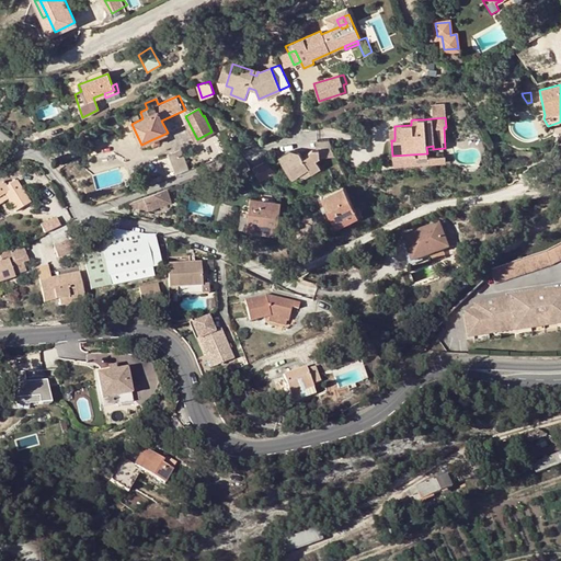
[(132,124),(129,118),(122,122),(124,127),(132,124)]
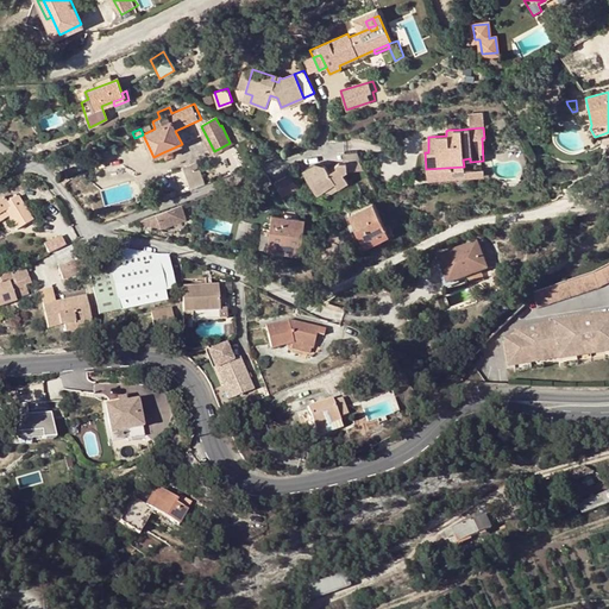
[(341,152),(343,162),(345,162),(358,161),(357,151),(341,152)]
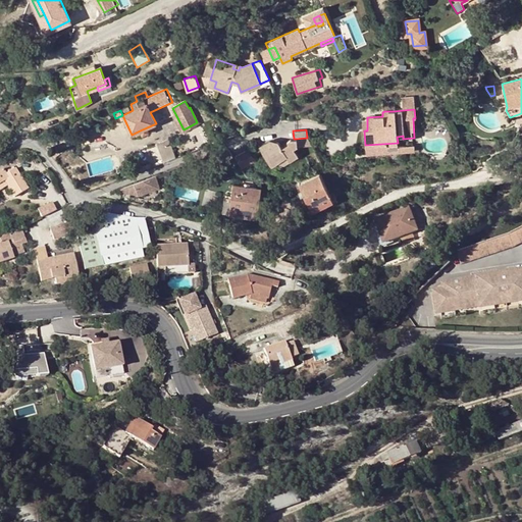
[(171,138),(158,143),(165,161),(178,156),(171,138)]
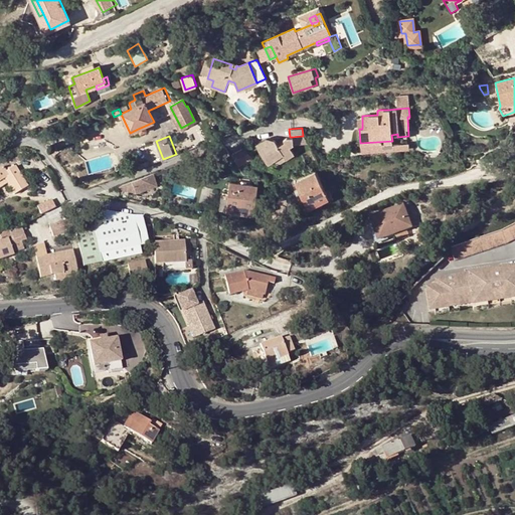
[(290,137),(286,137),(283,139),(284,142),(279,145),(277,142),(275,140),(266,138),(255,145),(268,163),(274,159),(275,161),(281,161),(294,153),(289,146),(292,143),(303,143),(303,136),(292,137),(290,137)]
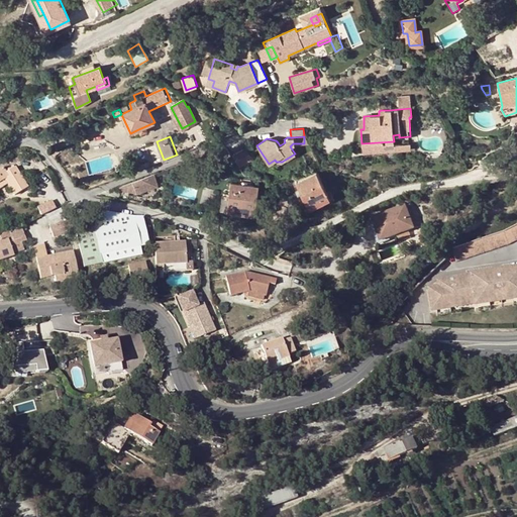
[(394,141),(362,143),(363,151),(410,148),(410,143),(394,144),(394,141)]
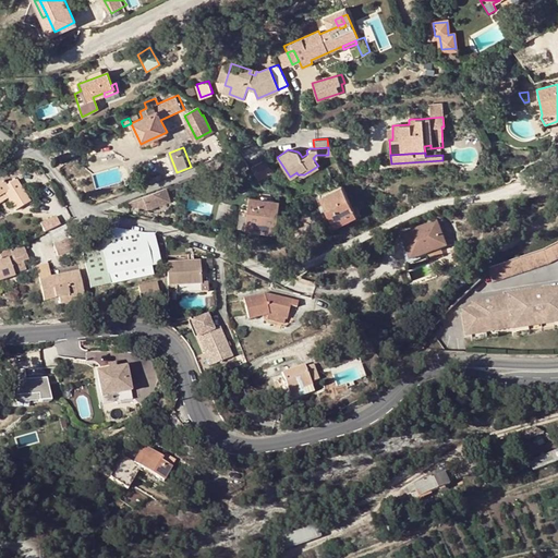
[(64,164),(61,158),(55,164),(58,168),(64,164)]
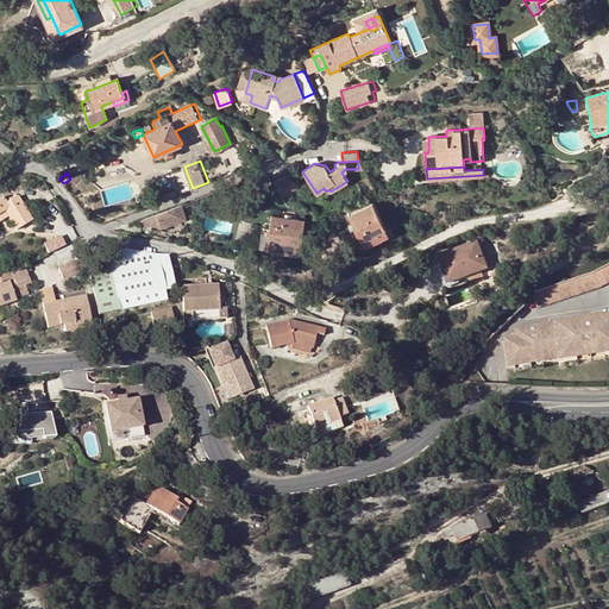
[(292,176),(274,183),(280,196),(299,188),(292,176)]
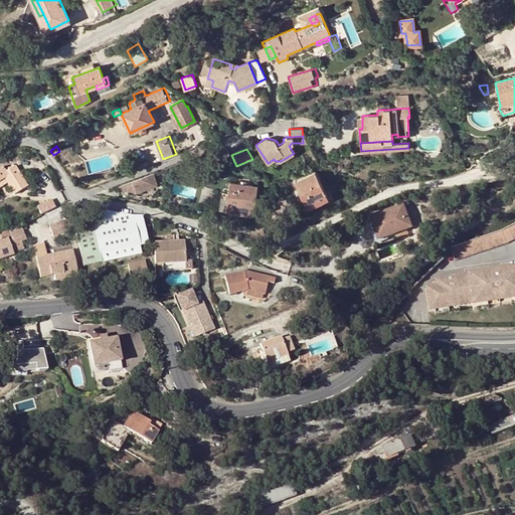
[(0,182),(4,180),(7,184),(13,196),(28,187),(15,167),(6,173),(3,167),(0,168),(0,182)]
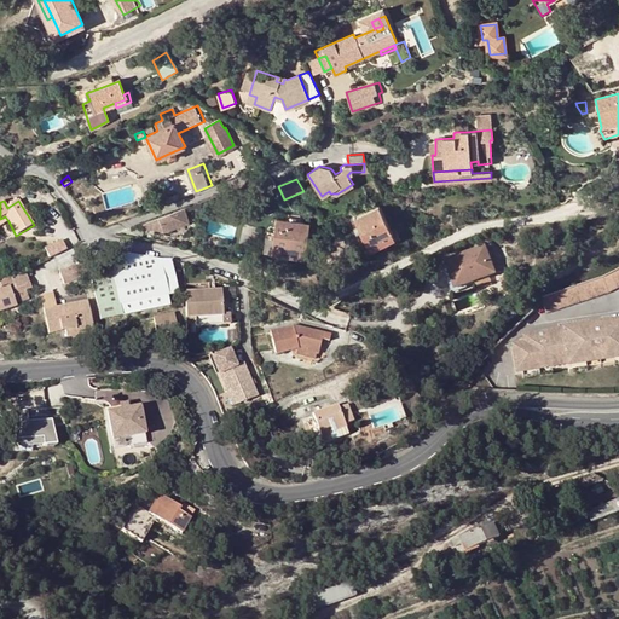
[(185,208),(161,218),(166,231),(190,221),(185,208)]
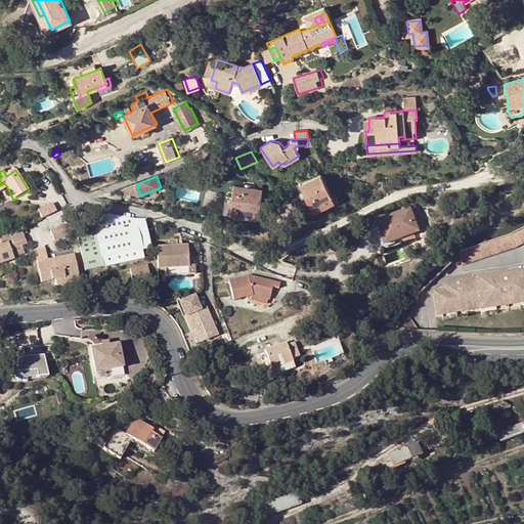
[(300,185),(311,208),(313,212),(333,203),(334,205),(338,203),(334,193),(331,194),(320,176),(300,185)]
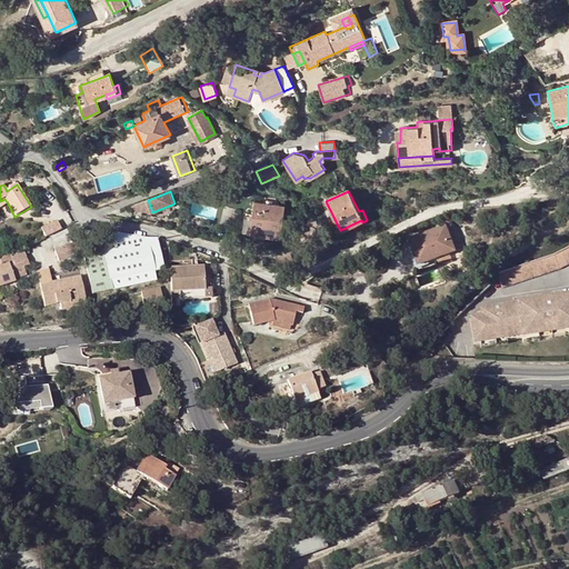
[(132,206),(133,210),(152,212),(148,200),(132,206)]
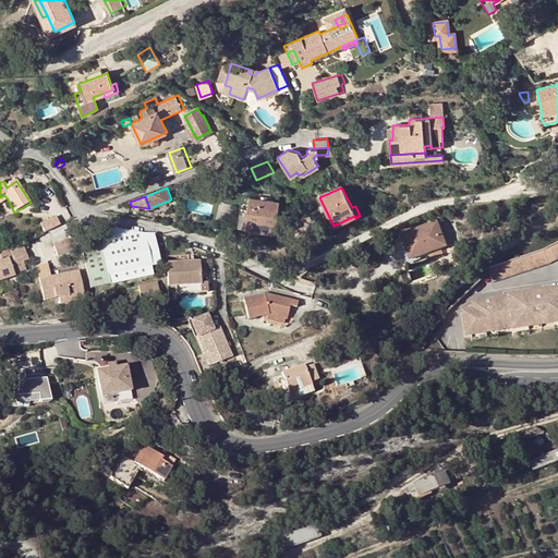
[(249,198),(244,229),(275,233),(278,203),(249,198)]
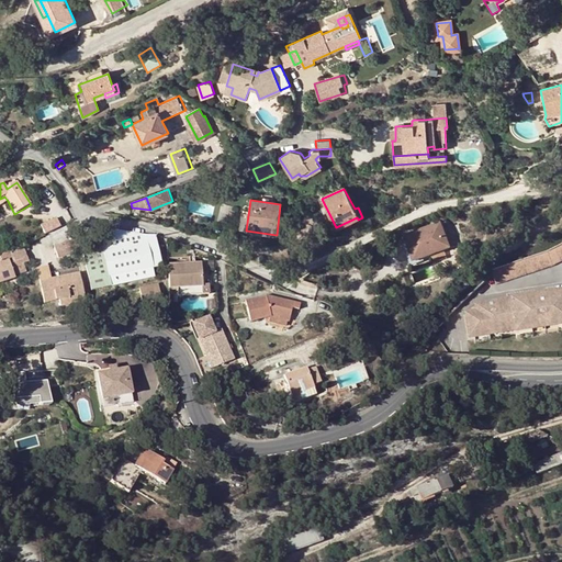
[(44,234),(60,226),(56,218),(40,226),(44,234)]
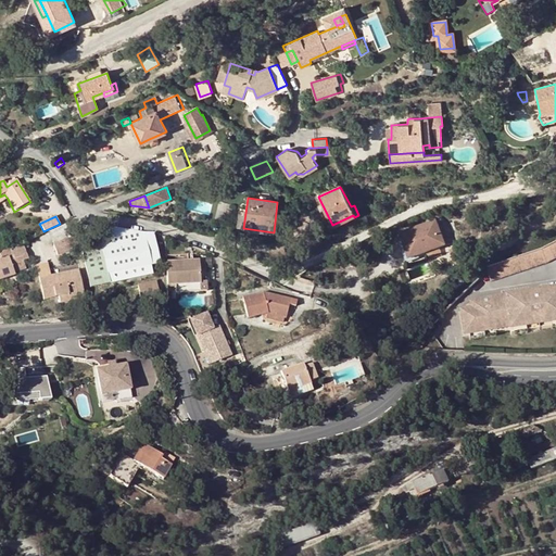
[(399,235),(404,250),(407,249),(411,260),(445,248),(436,222),(399,235)]
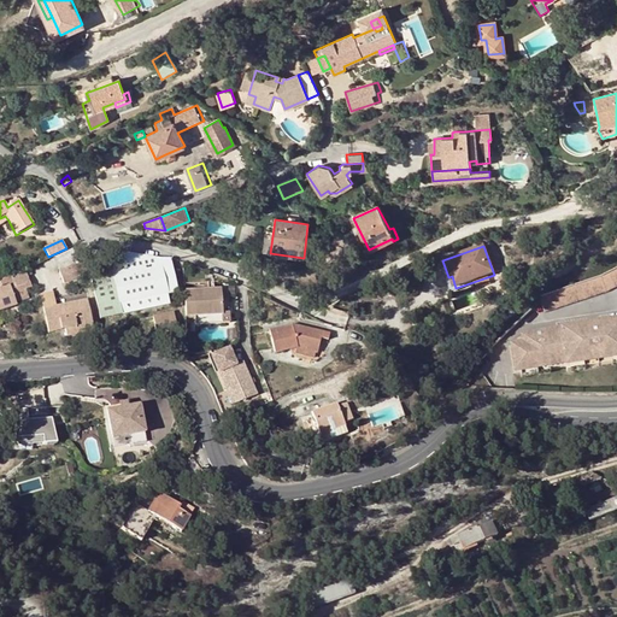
[(159,259),(117,250),(86,262),(89,276),(99,321),(170,306),(166,295),(164,281),(160,263),(159,259)]
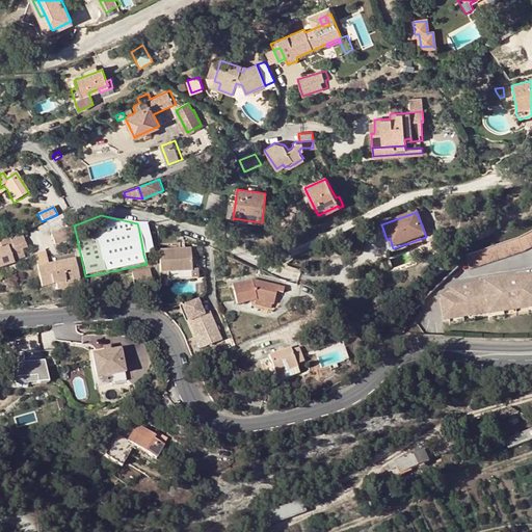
[(77,238),(74,225),(51,234),(55,246),(77,238)]
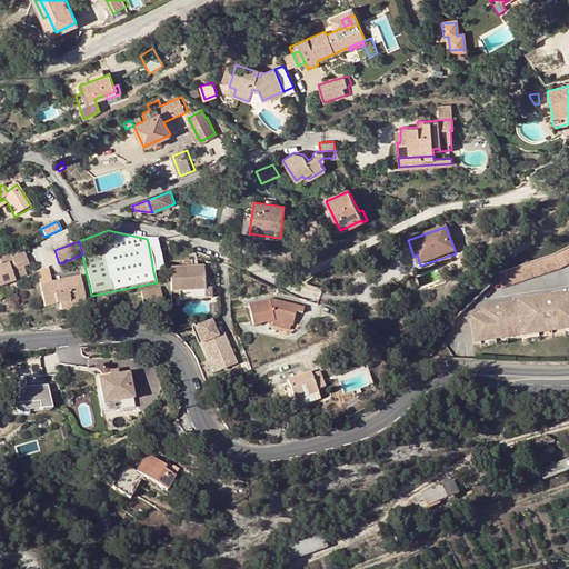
[(155,241),(148,242),(151,259),(153,272),(161,270),(155,241)]
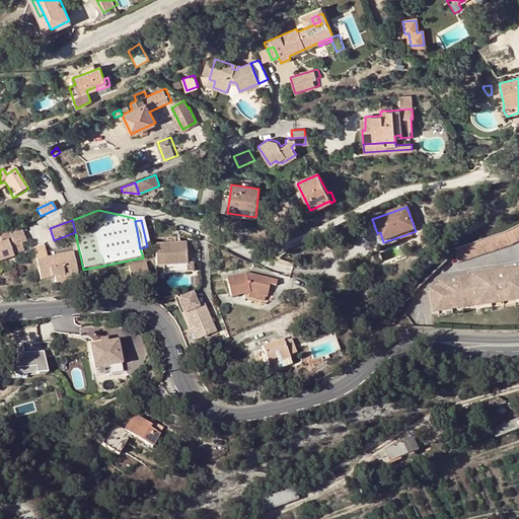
[(518,224),(506,232),(454,248),(458,263),(511,245),(518,240),(518,224)]
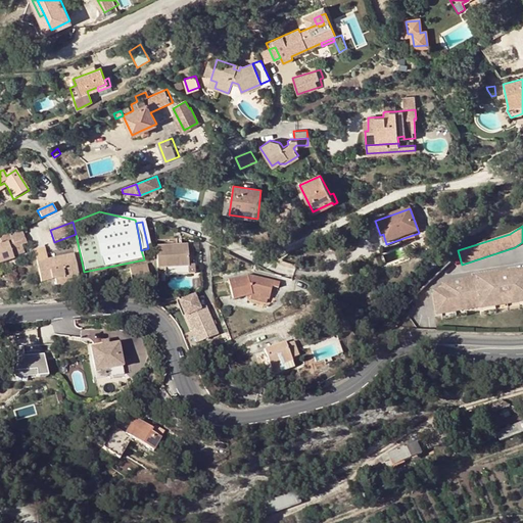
[(24,237),(20,231),(0,240),(0,245),(8,243),(11,241),(24,237)]
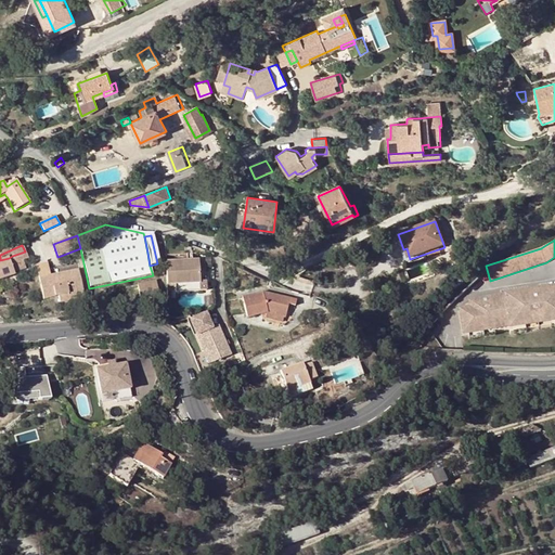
[(9,258),(0,260),(0,281),(15,275),(14,273),(25,269),(22,258),(13,261),(10,262),(9,258)]
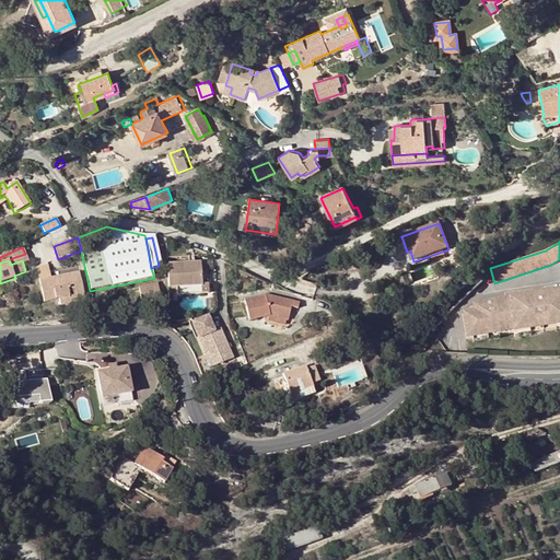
[(188,263),(167,264),(168,289),(181,288),(197,287),(200,287),(201,287),(201,283),(200,261),(195,263),(188,263)]
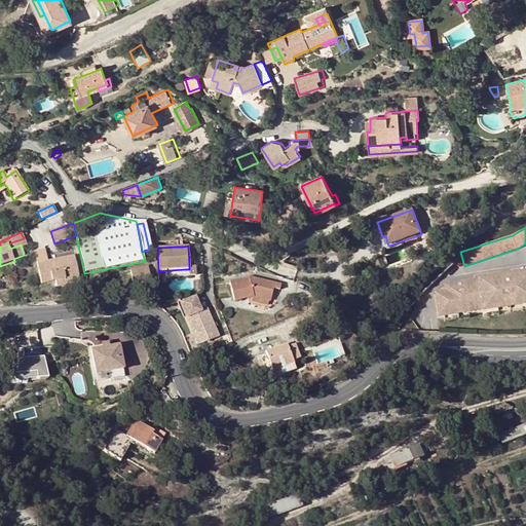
[(41,285),(54,283),(78,278),(78,275),(73,256),(47,261),(46,254),(45,250),(35,252),(35,257),(41,285)]
